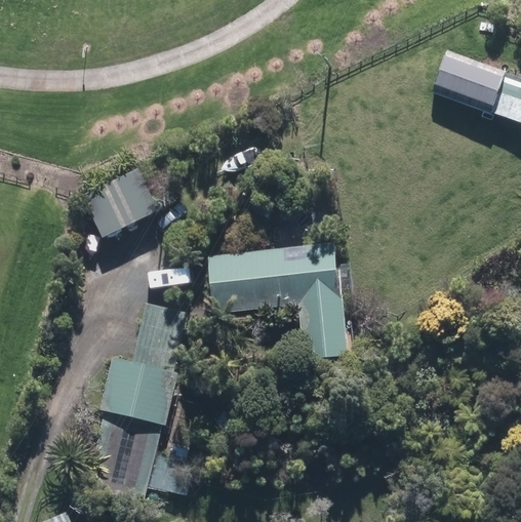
[(491,111),(520,121),(520,78),(447,50),(434,84),(493,106),(491,111)]
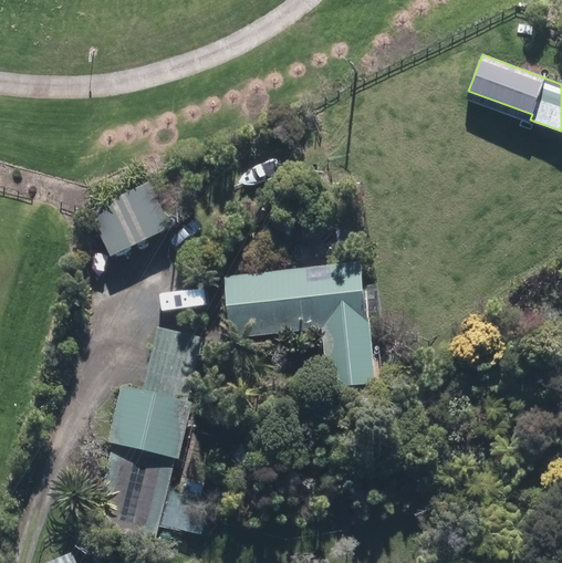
[(87,210),(110,256),(170,226),(148,180),(87,210)]
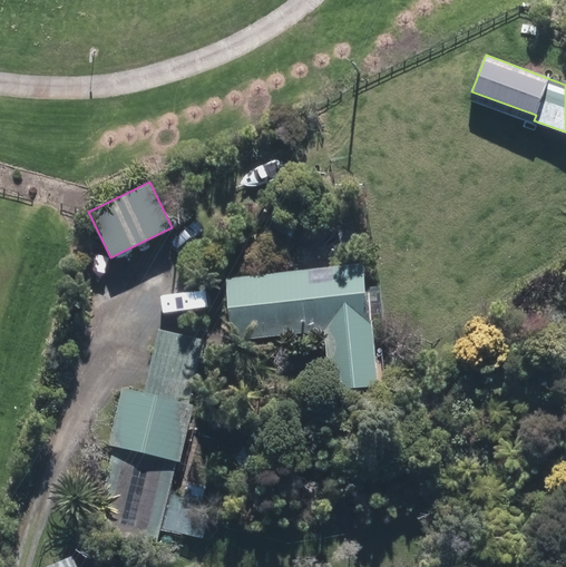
[(323,331),(329,392),(378,387),(371,320),(368,321),(362,263),(225,276),(232,340),(323,331)]
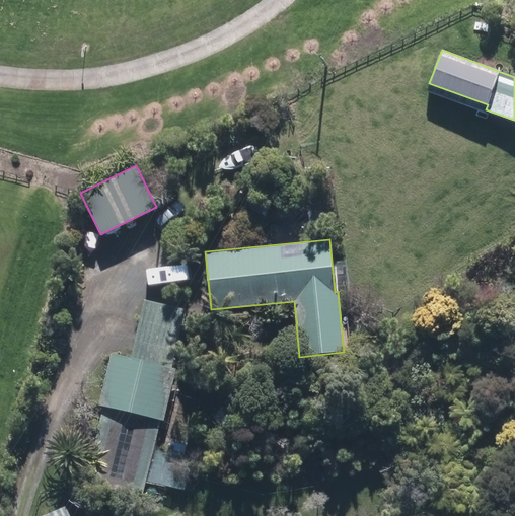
[(85,483),(143,496),(147,480),(186,489),(193,456),(185,455),(188,442),(172,438),(168,451),(154,448),(161,420),(165,421),(176,368),(172,367),(186,307),(144,298),(131,358),(112,353),(99,404),(102,406),(85,483)]
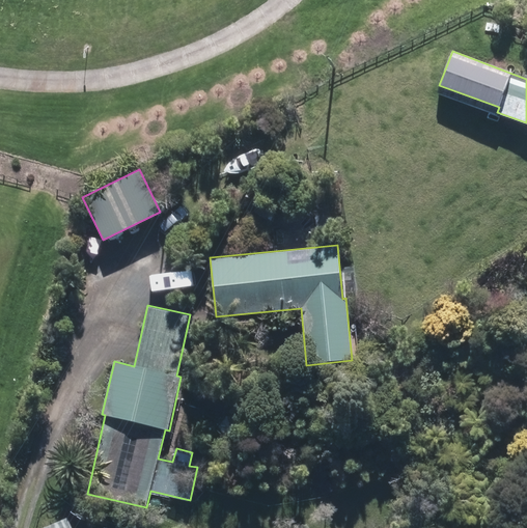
[(45,526),(45,527),(73,527),(68,517),(45,526)]
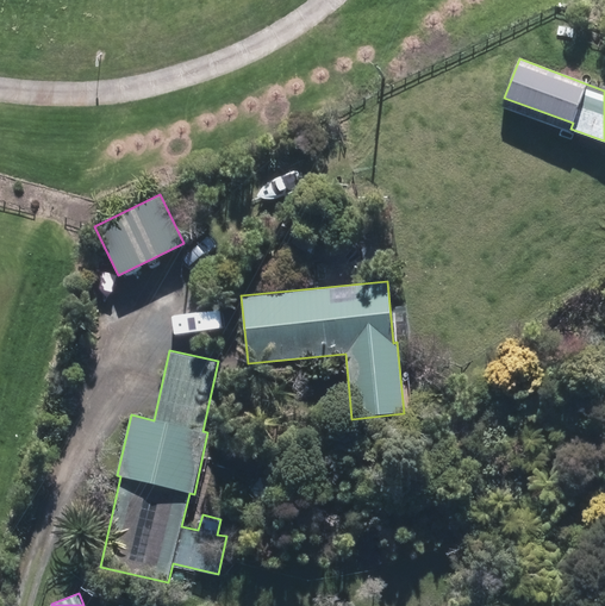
All buildings are outlined.
